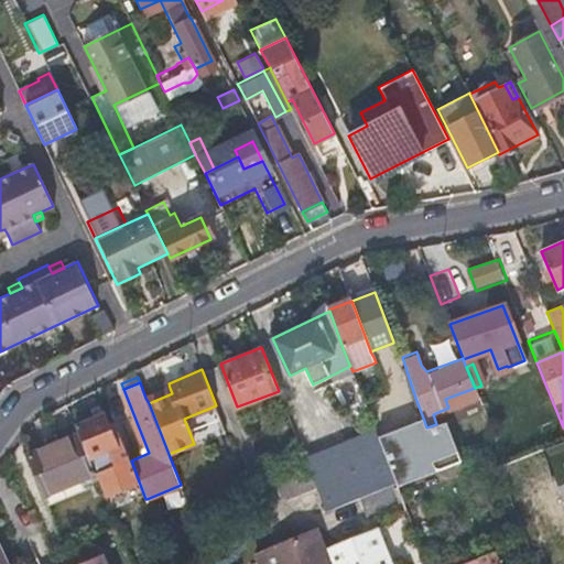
[(145,398),(149,403),(172,393),(170,388),(145,398)]
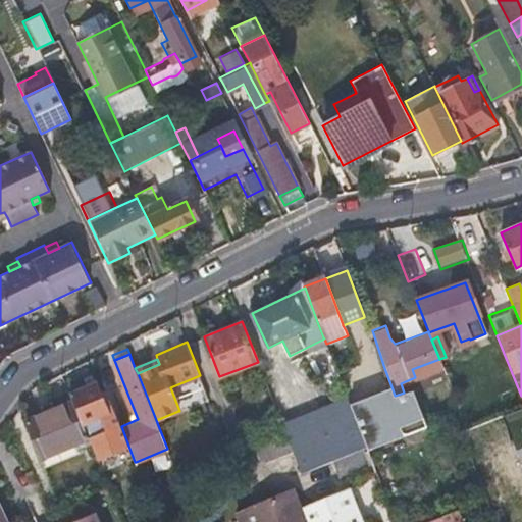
[(336,390),(344,387),(342,383),(338,376),(332,379),(336,390)]
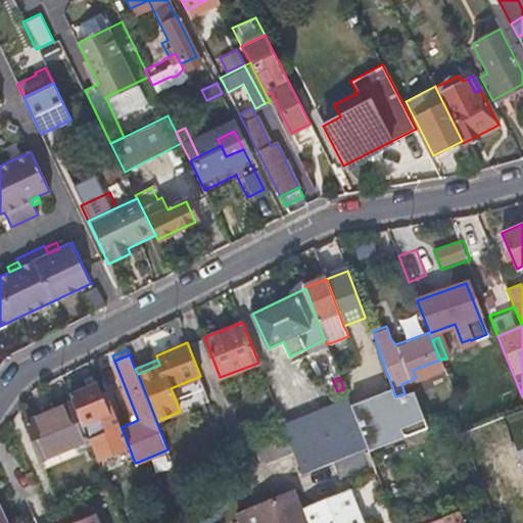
[(329,394),(337,391),(333,380),(325,383),(329,394)]
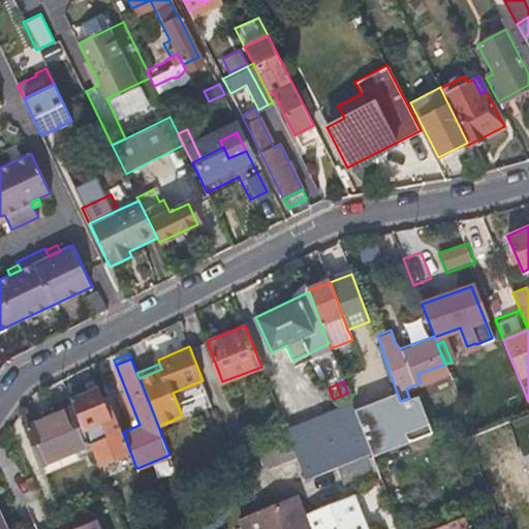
[(97,389),(71,399),(74,406),(89,441),(92,448),(94,454),(99,465),(130,452),(123,432),(117,416),(110,419),(97,389)]
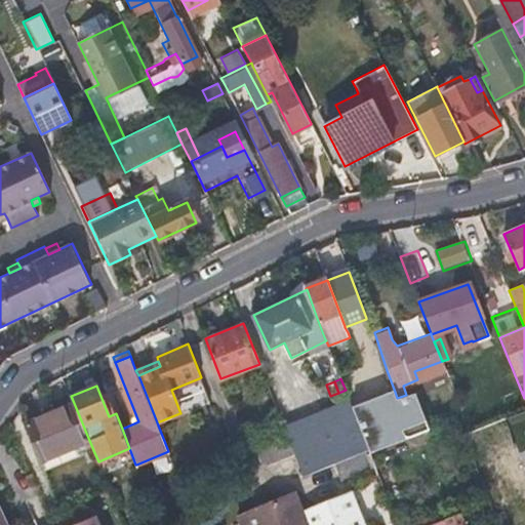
[(408,438),(430,429),(427,421),(415,391),(406,395),(397,398),(395,392),(353,409),(368,448),(406,433),(408,438)]
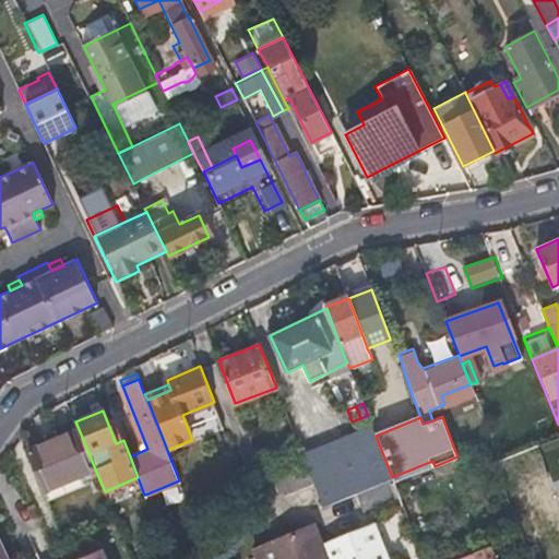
[(392,477),(376,436),(372,427),(302,455),(305,461),(313,484),(323,507),(357,494),(385,482),(393,479),(392,477)]
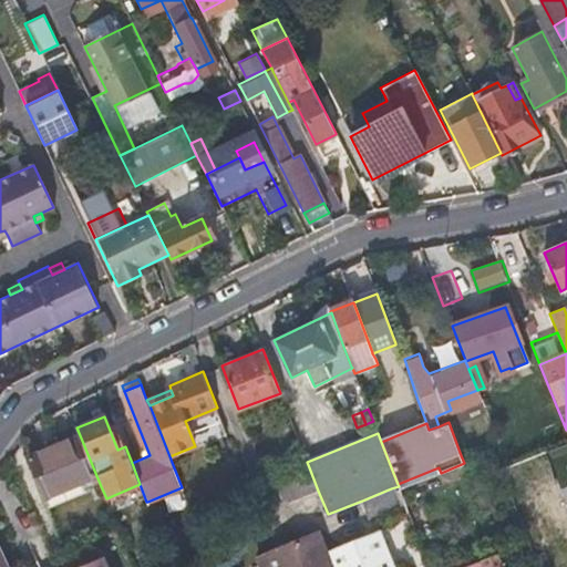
[(29,457),(47,500),(91,480),(92,484),(99,481),(95,473),(80,435),(29,457)]
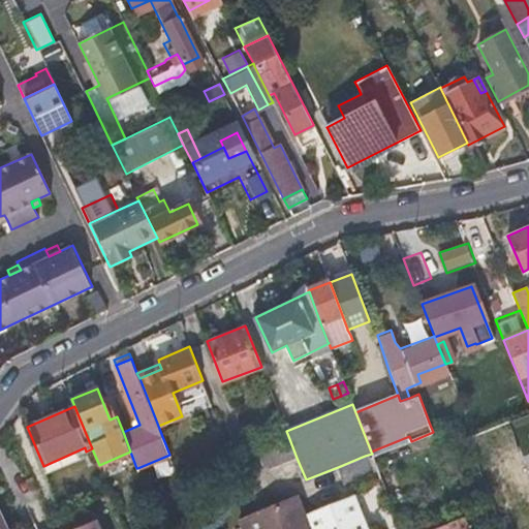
[(508,426),(488,432),(507,498),(528,492),(508,426)]
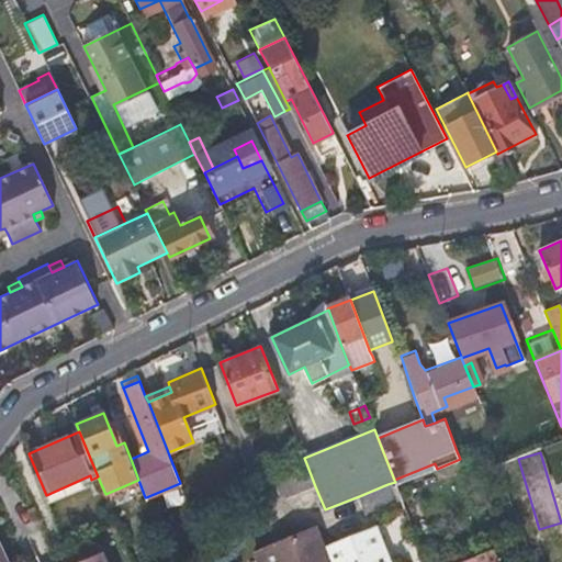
[(315,486),(306,463),(272,478),(280,495),(285,497),(315,486)]
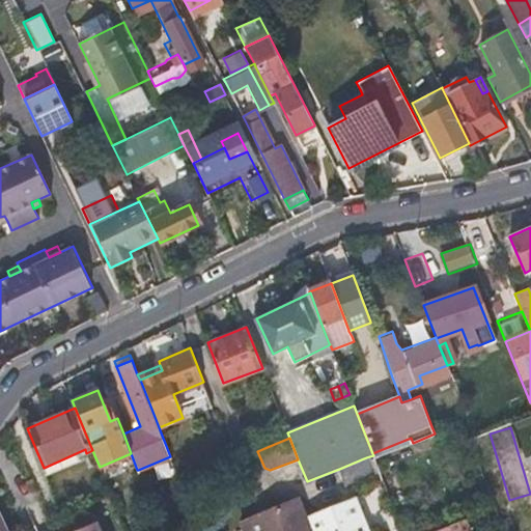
[(48,476),(94,455),(92,450),(86,453),(85,449),(44,468),(48,476)]
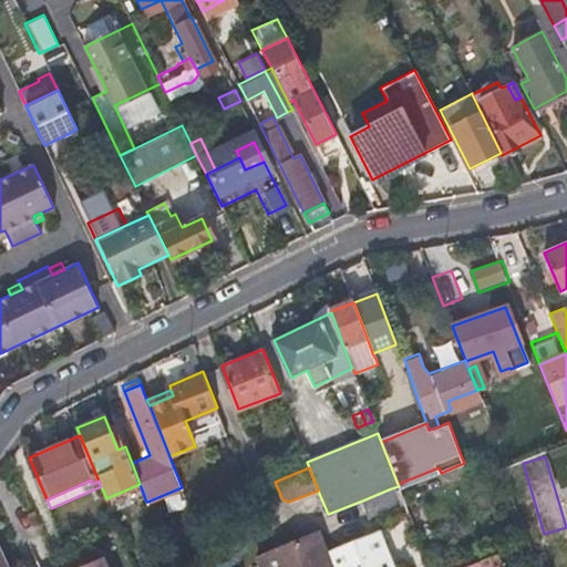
[(399,486),(391,488),(401,514),(409,512),(399,486)]
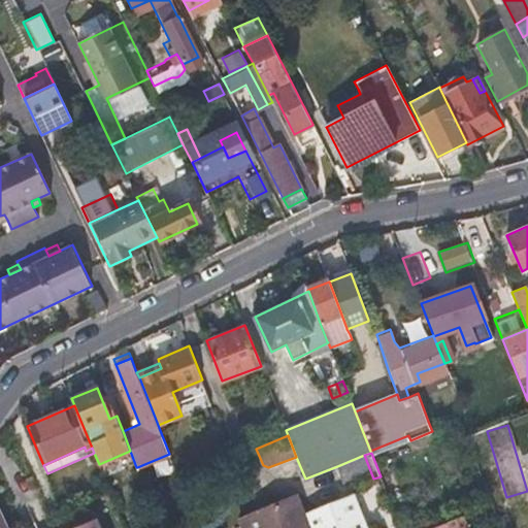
[(373,479),(364,455),(337,466),(343,482),(352,479),(355,487),(373,479)]
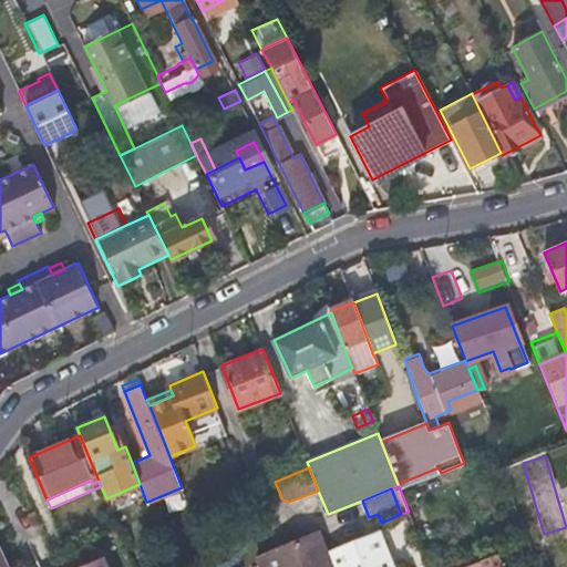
[(408,553),(398,526),(387,529),(397,557),(408,553)]
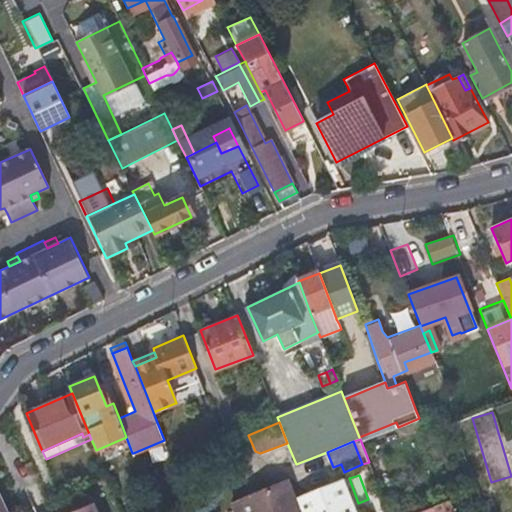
[(241,498),(246,511),(354,511),(342,480),(297,498),(289,479),(241,498)]
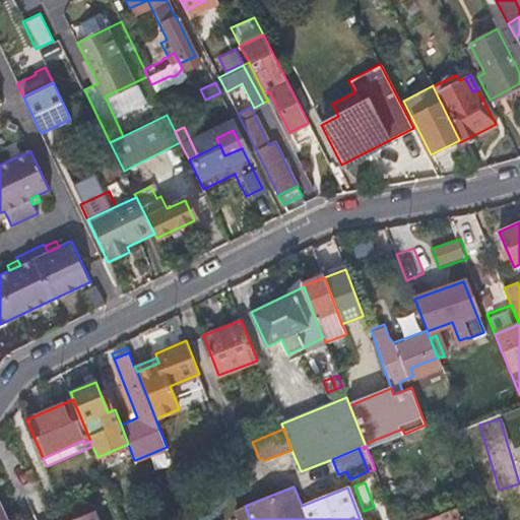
[(8,519),(0,501),(0,519),(8,519)]
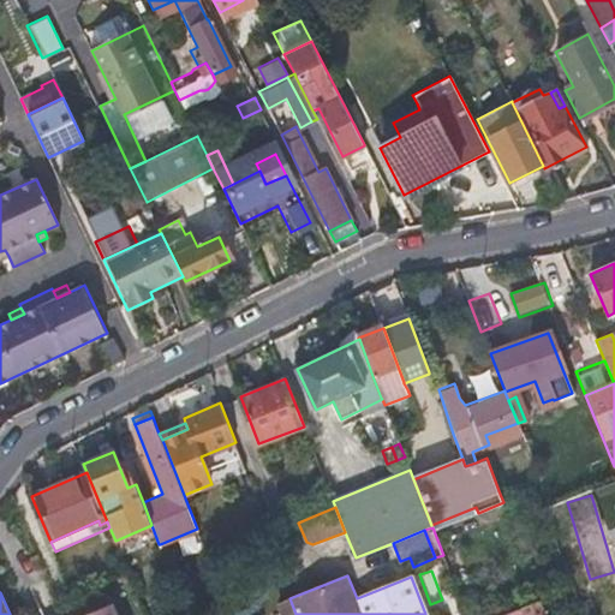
[(279,603),(282,614),(296,614),(290,598),(279,603)]
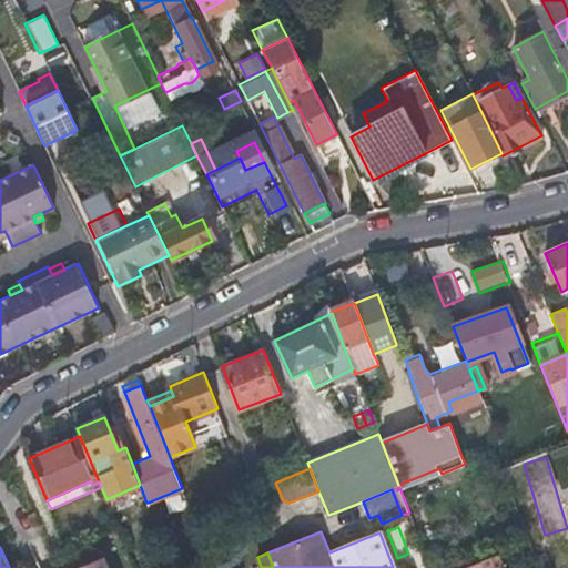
[(505,567),(499,555),(480,561),(483,567),(505,567)]
